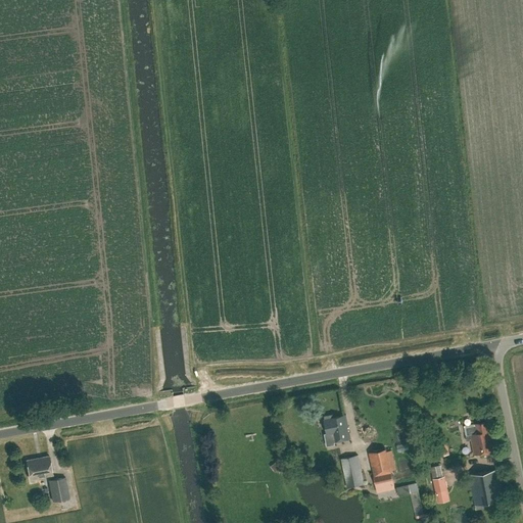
[(333,417),(333,414),(324,416),(325,419),(324,419),(327,433),(325,434),(327,445),(334,444),(333,441),(350,438),(346,417),(342,418),(342,415),(333,417)]
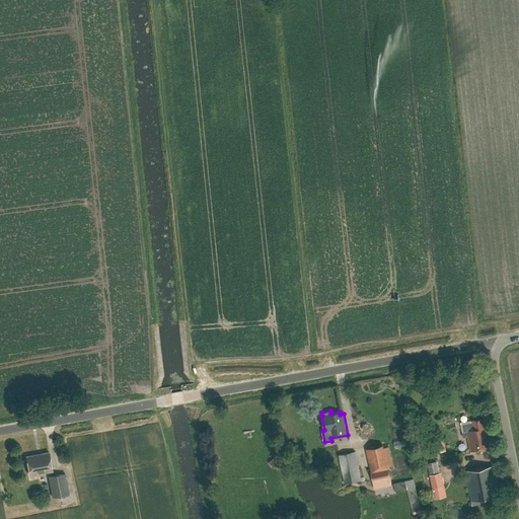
[(485,430),(483,419),(460,423),(463,437),(468,436),(470,451),(492,447),(489,430),(485,430)]
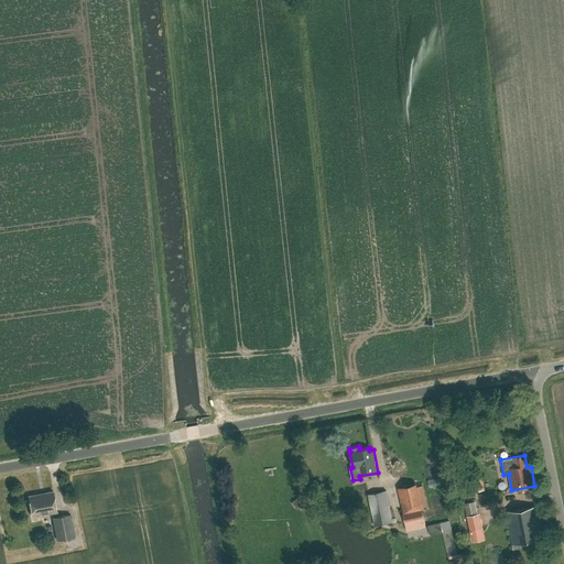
[(473,491),(483,489),(480,478),(470,480),(473,491)]
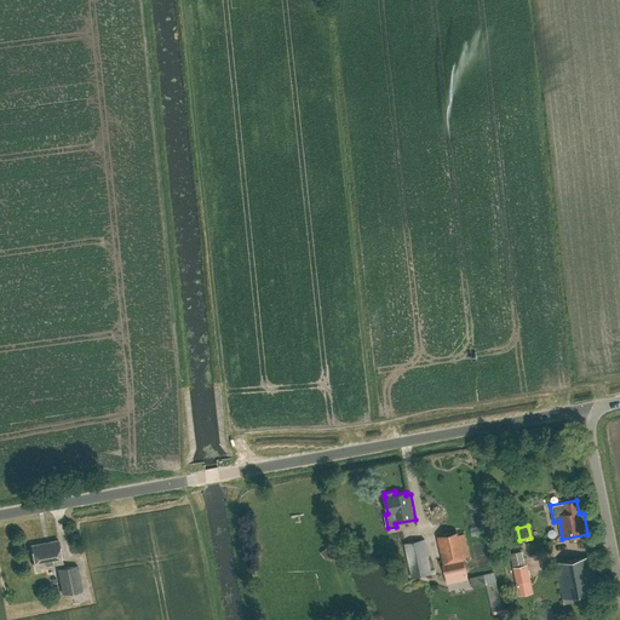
[(443,566),(445,572),(465,567),(464,561),(464,558),(458,532),(436,537),(443,566)]
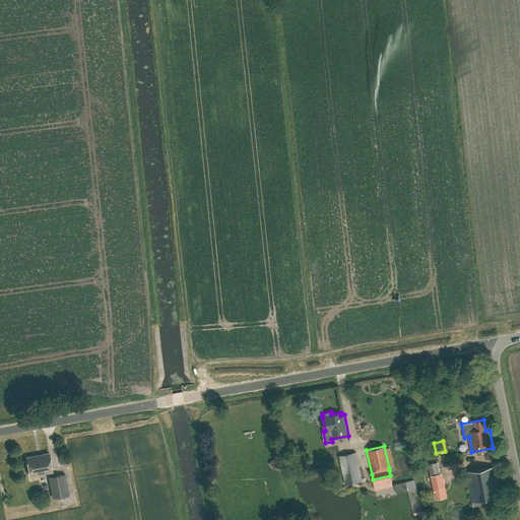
[(344,484),(362,480),(356,452),(339,455),(344,484)]
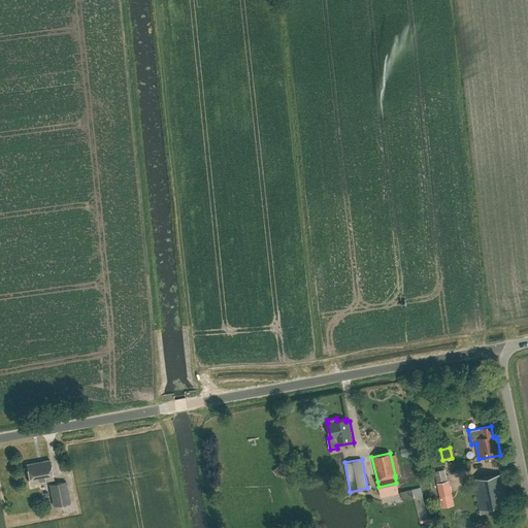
[(31,484),(54,480),(51,460),(27,464),(31,484)]
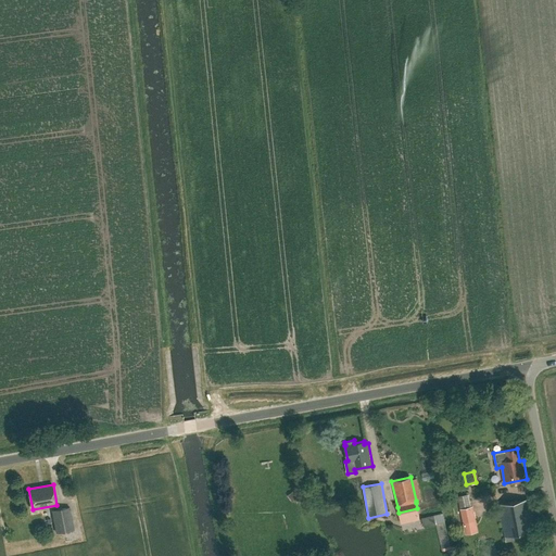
[(466,528),(476,525),(469,494),(458,496),(466,528)]
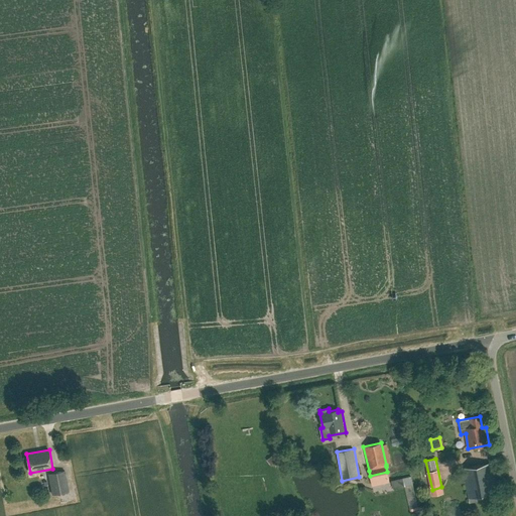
[(496,495),(495,493),(498,492),(492,462),(463,468),(468,498),(489,494),(489,496),(496,495)]
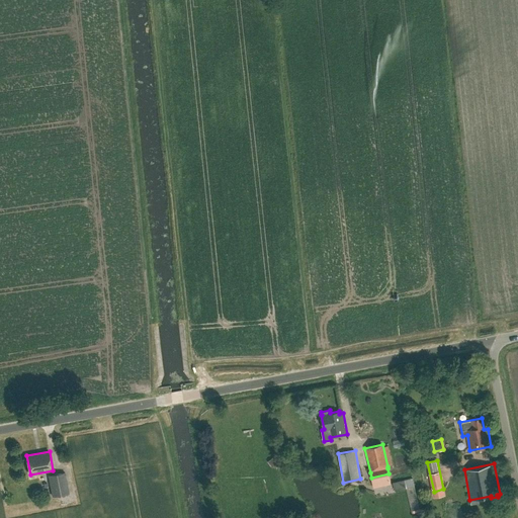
[(54,497),(70,494),(66,472),(50,476),(54,497)]
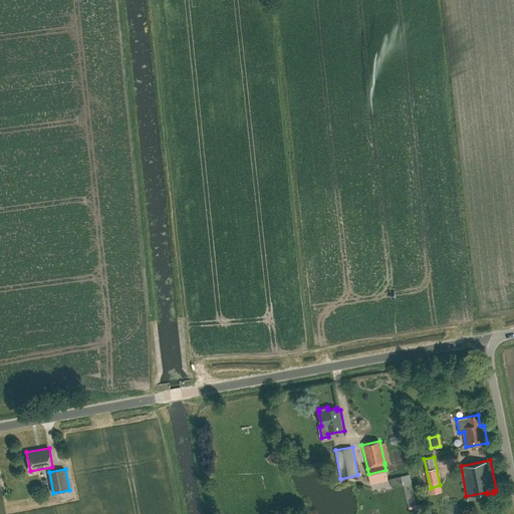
[(404,485),(402,476),(390,478),(392,487),(404,485)]
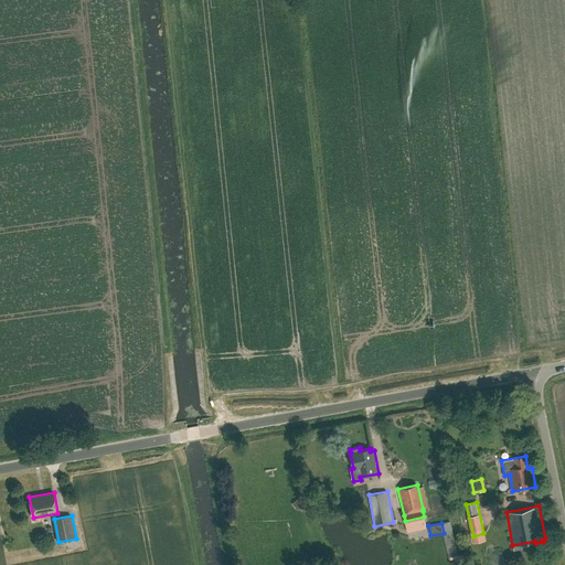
All buildings are outlined.
